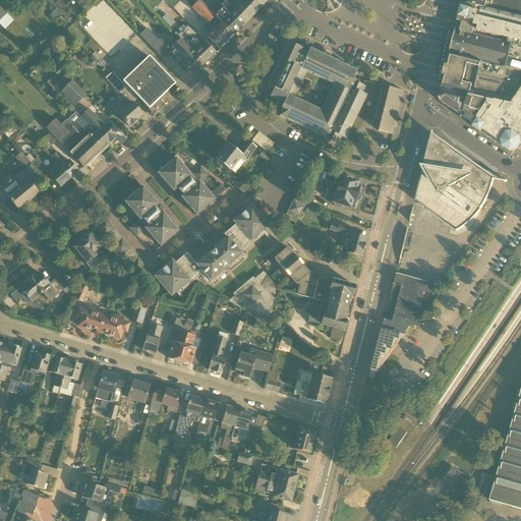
[(213,14),(199,1),(198,1),(197,0),(181,0),(191,10),(193,8),(193,9),(194,9),(209,23),(203,30),(209,36),(207,39),(219,51),(234,36),(217,19),(213,14)]
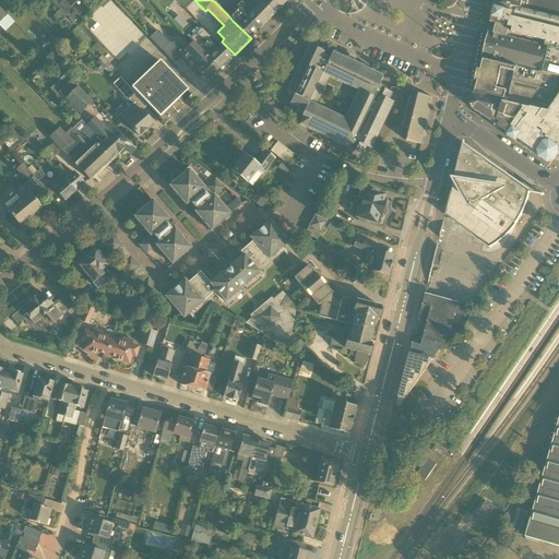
[(259,0),(256,4),(250,0),(244,0),(241,3),(263,25),(274,13),(261,0),(260,0),(259,0)]
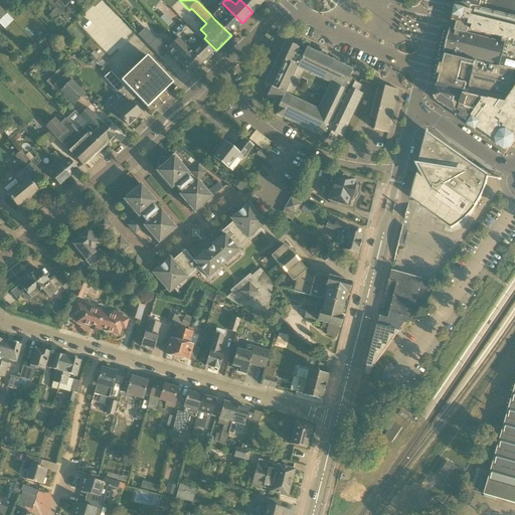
[(264,0),(239,0),(240,0),(252,12),(265,1),(264,0)]
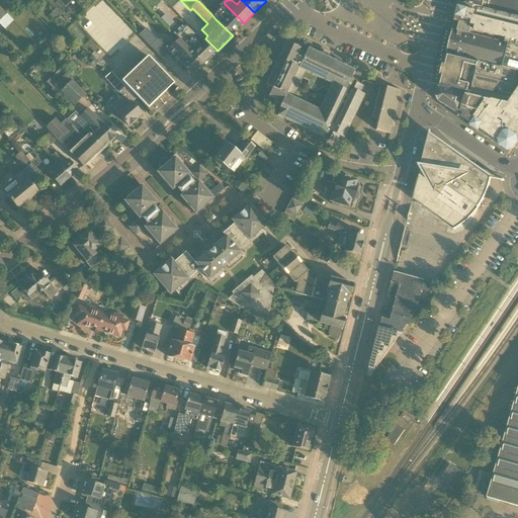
[(517,0),(465,0),(464,4),(517,17),(517,0)]
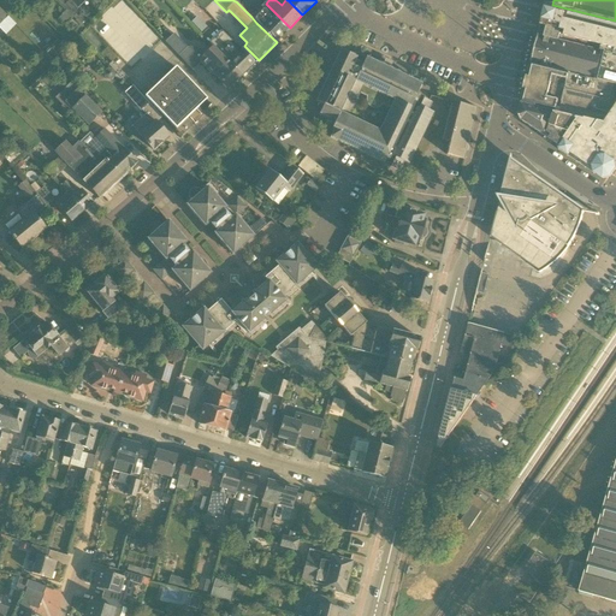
[(70,1),(64,7),(72,16),(78,10),(70,1)]
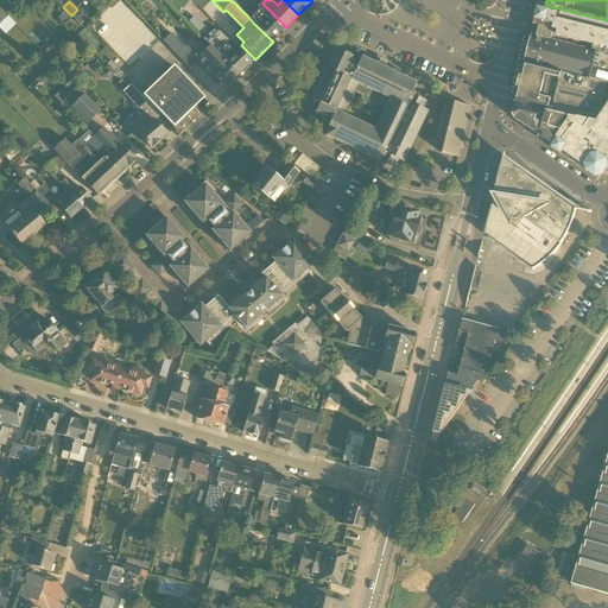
[(286,27),(263,4),(248,17),(253,23),(273,42),(286,27)]
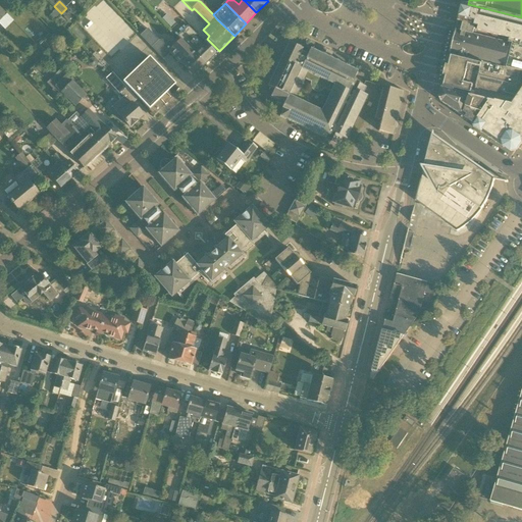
[(521,17),(468,4),(465,3),(461,22),(463,23),(473,25),(474,22),(484,24),(482,33),(513,41),(506,69),(521,72),(521,92),(513,106),(491,101),(475,125),(510,149),(516,148),(521,139),(521,17)]
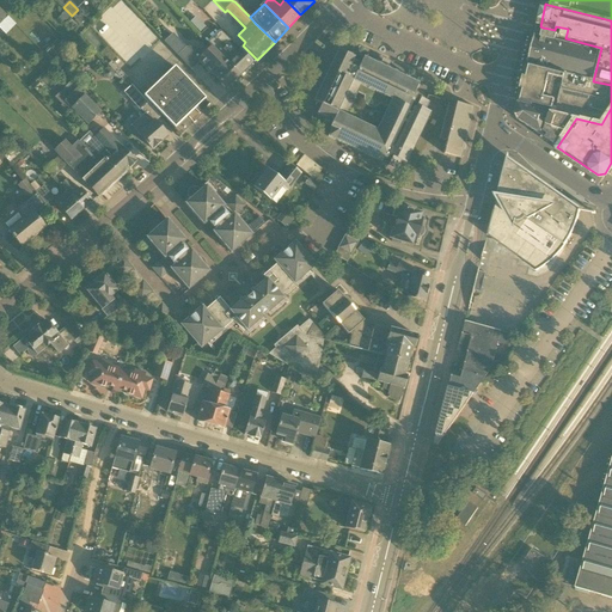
[(66,11),(57,18),(65,26),(73,18),(66,11)]
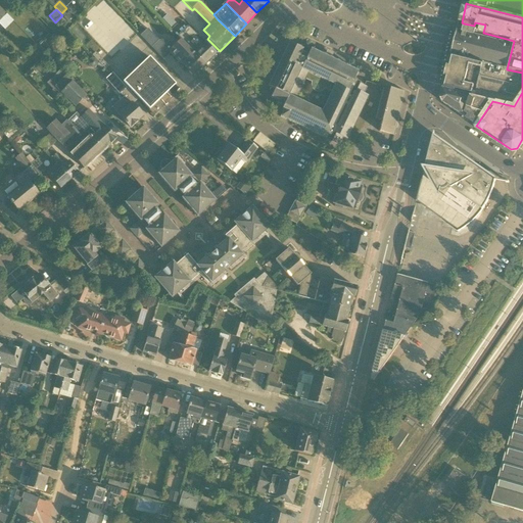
[(6,14),(0,19),(0,25),(5,30),(13,21),(6,14)]
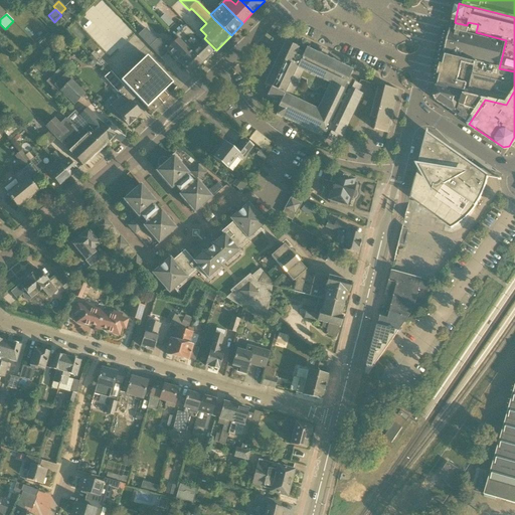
[(404,21),(394,20),(392,29),(417,33),(419,18),(405,16),(404,21)]
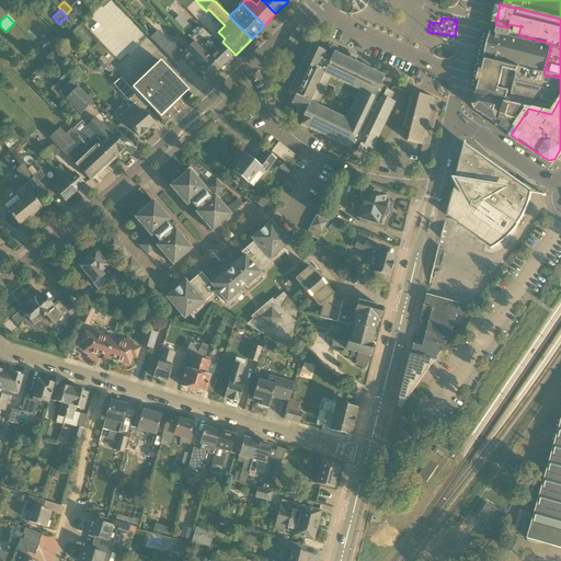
[(183,20),(179,25),(183,30),(189,25),(183,20)]
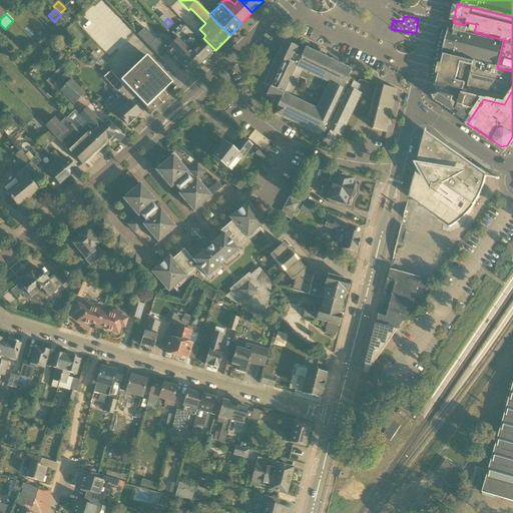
[(474,32),(476,24),(466,22),(465,25),(455,23),(453,31),(448,30),(442,53),(446,54),(437,87),(461,93),(483,99),(504,104),(512,71),(497,68),(504,40),(474,32)]
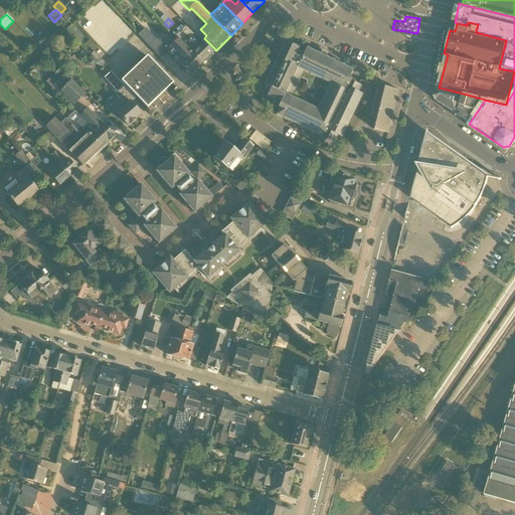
[(200,43),(195,38),(193,36),(194,35),(185,26),(174,36),(178,40),(202,64),(202,63),(212,54),(202,42),(200,43)]
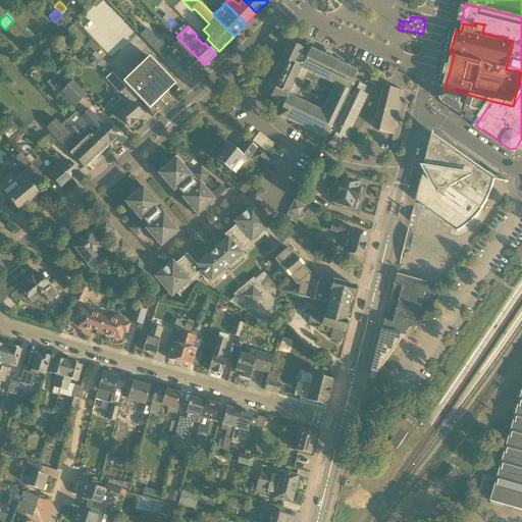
[(151,48),(158,41),(147,29),(140,36),(151,48)]
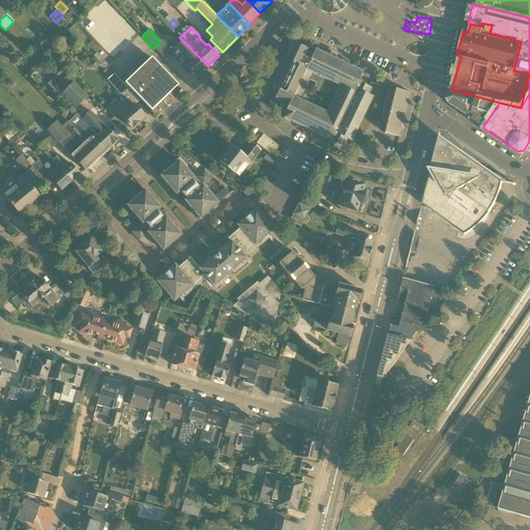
[(185,66),(196,78),(208,66),(183,41),(178,46),(175,49),(172,46),(166,51),(171,56),(174,53),(185,65),(185,66)]
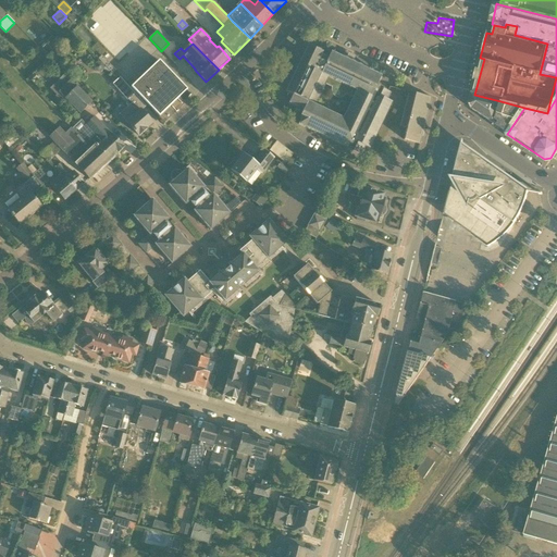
[(354,59),(348,56),(346,60),(331,52),(327,59),(321,56),(322,52),(308,46),(285,93),(293,96),(288,104),(296,108),(294,111),(301,114),(300,116),(301,118),(298,125),(347,149),(347,150),(351,152),(353,151),(361,155),(364,148),(370,150),(392,103),(386,101),(391,94),(382,89),(383,88),(378,86),(376,87),(381,76),(353,62),(354,59)]
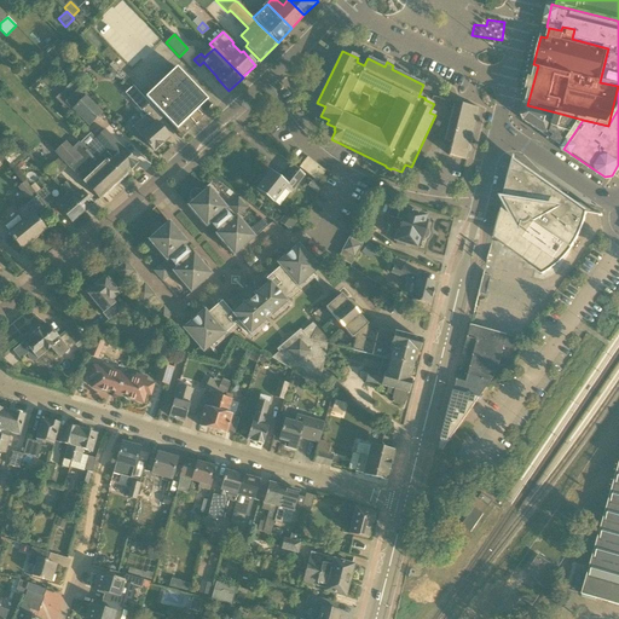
[(61,59),(56,64),(61,70),(65,67),(61,59)]
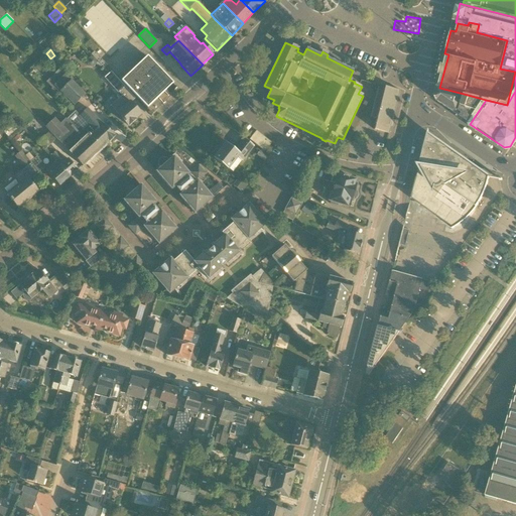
[(90,57),(87,60),(87,65),(90,68),(94,68),(96,65),(96,60),(94,58),(94,57),(90,57)]
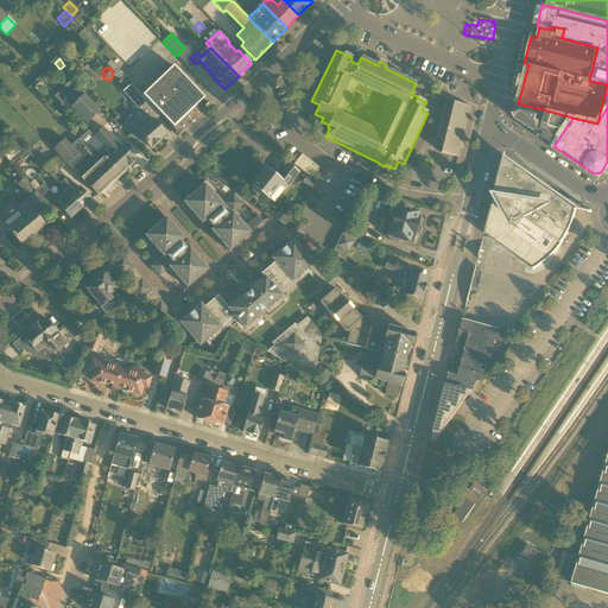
[(208,103),(173,68),(144,96),(173,127),(192,109),(197,114),(208,103)]
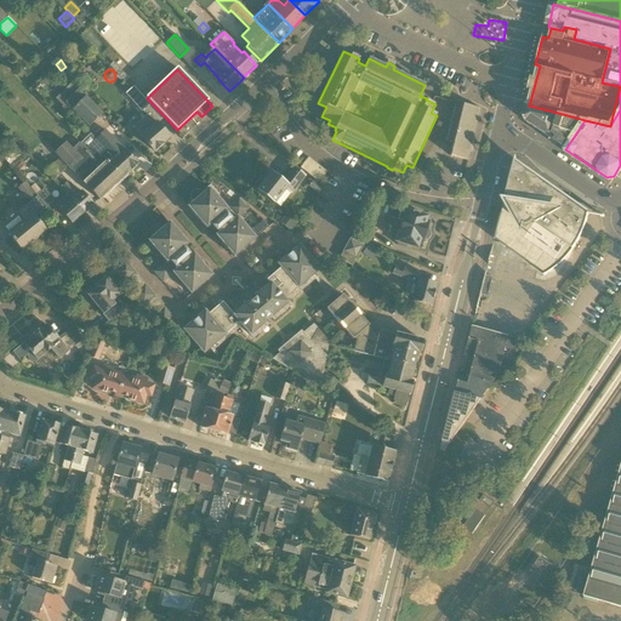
[(134,87),(125,95),(142,113),(142,112),(147,117),(148,118),(137,127),(137,129),(143,135),(141,136),(140,137),(151,148),(154,152),(164,143),(163,142),(169,136),(157,124),(158,123),(163,119),(151,106),(134,87)]
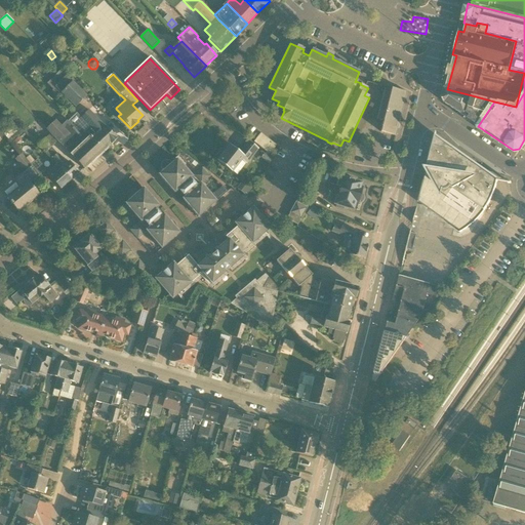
[(76,108),(87,96),(67,76),(55,86),(76,108)]
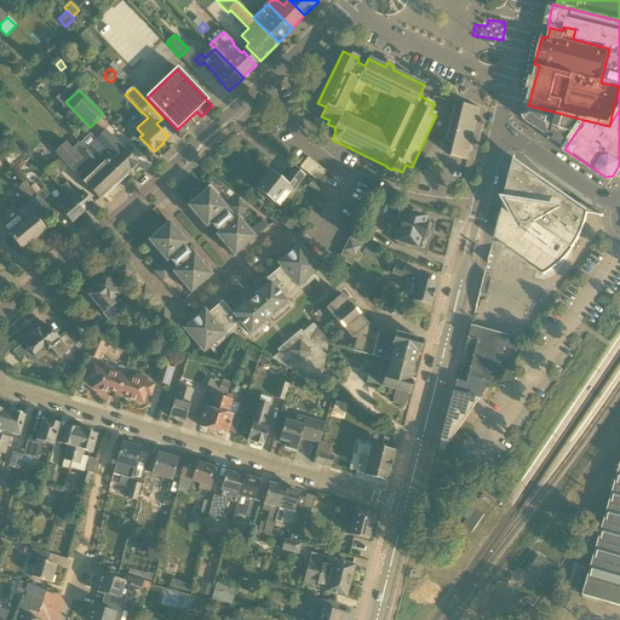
[(471,145),(480,112),(480,109),(463,104),(461,108),(454,105),(445,142),(453,143),(449,156),(468,161),(470,149),(471,145)]
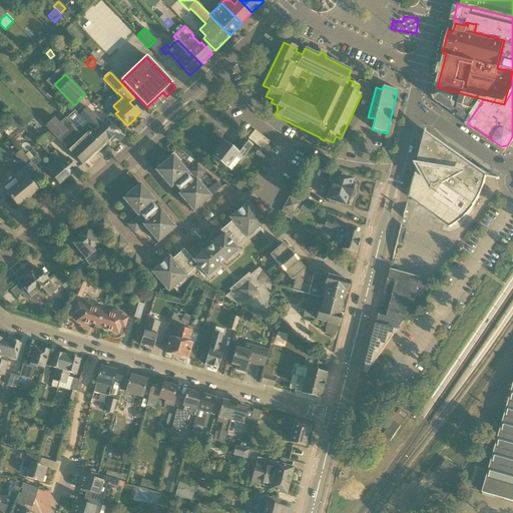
[(455,115),(461,93),(437,87),(434,86),(434,87),(432,95),(432,96),(433,100),(433,101),(452,113),(454,114),(455,115)]
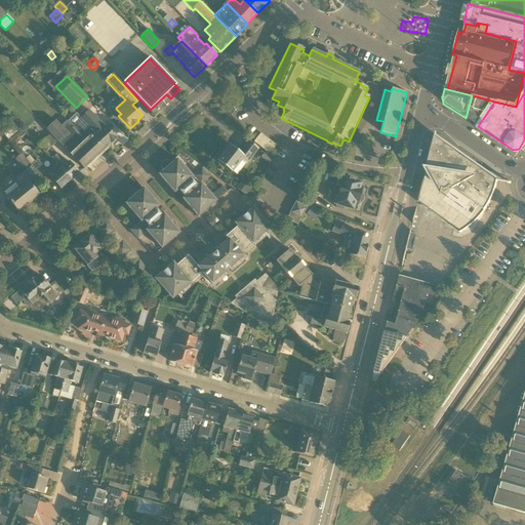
[(478,126),(494,102),(472,95),(466,118),(478,126)]
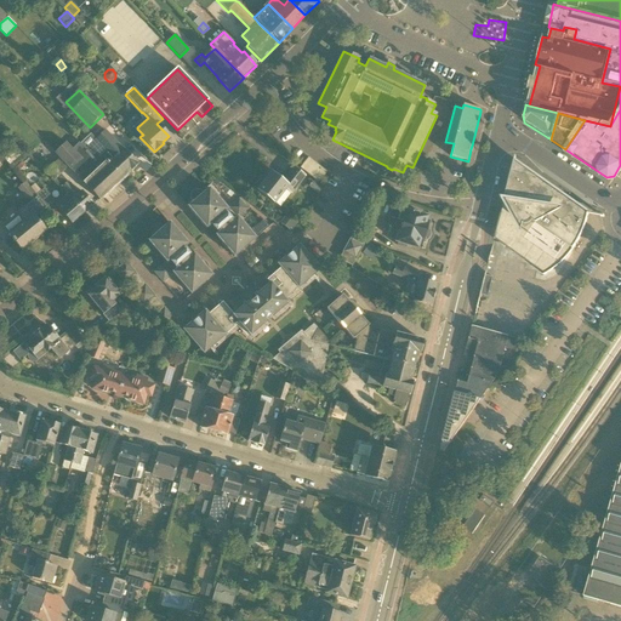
[(106,132),(93,143),(125,176),(138,164),(124,149),(124,151),(106,132)]
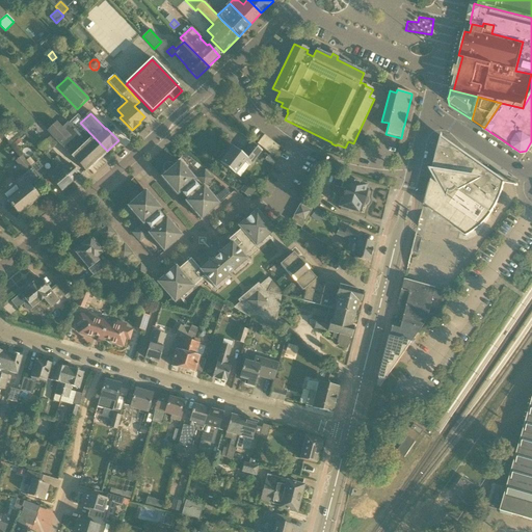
[(47,131),(85,171),(107,151),(80,123),(75,117),(73,118),(62,128),(57,123),(47,131)]
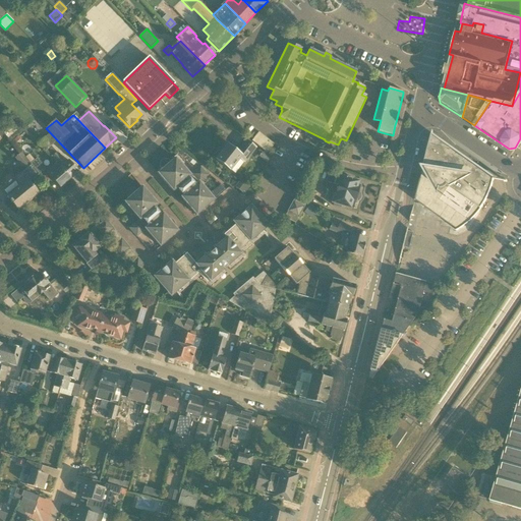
[(435,134),(446,141),(448,137),(437,130),(435,134)]
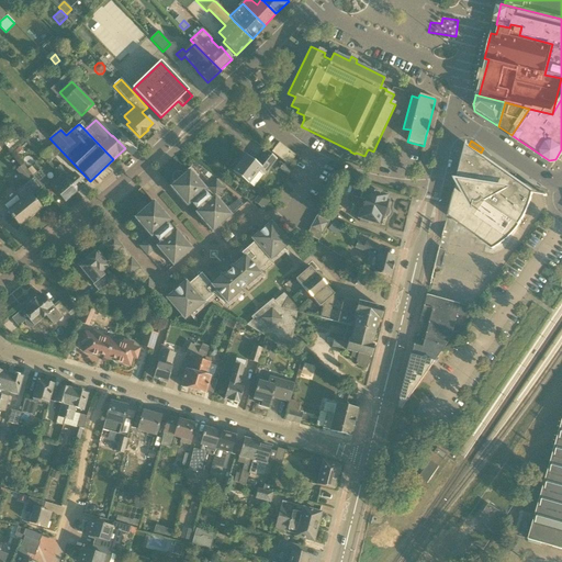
[(285,163),(289,166),(296,156),(290,150),(279,143),(272,150),(271,153),(285,163)]
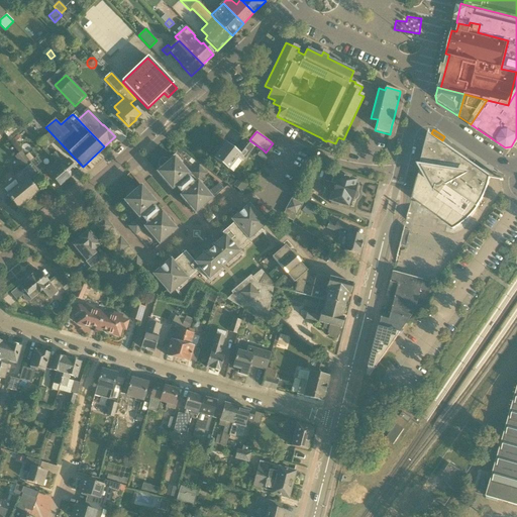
[(43,138),(37,144),(44,151),(56,162),(70,178),(78,171),(69,160),(68,160),(65,163),(64,161),(64,160),(57,151),(56,151),(43,138)]
